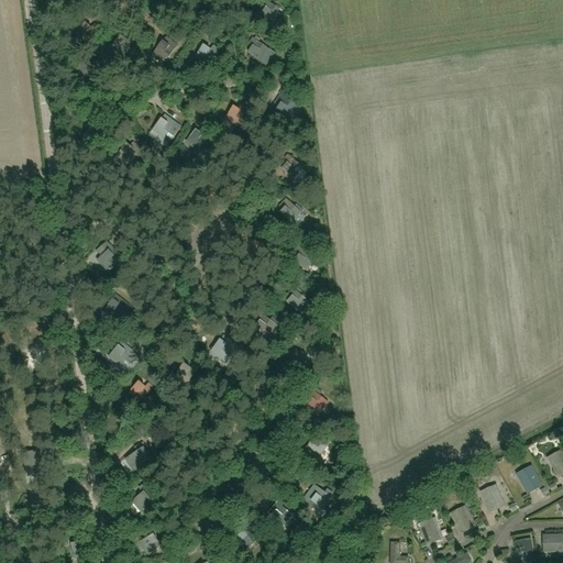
[(273,23),(282,11),(265,0),(257,12),(273,23)]
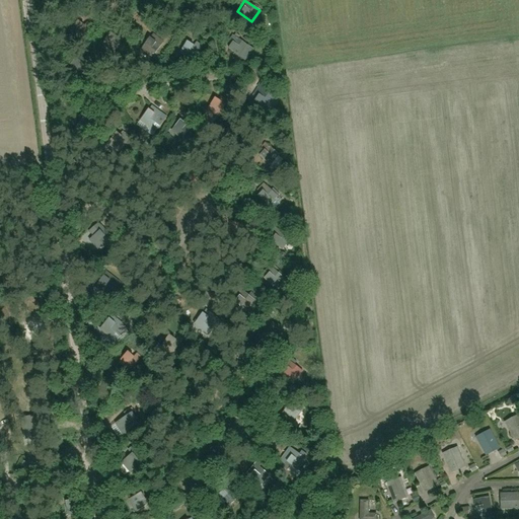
[(102,44),(114,52),(124,38),(113,29),(102,44)]
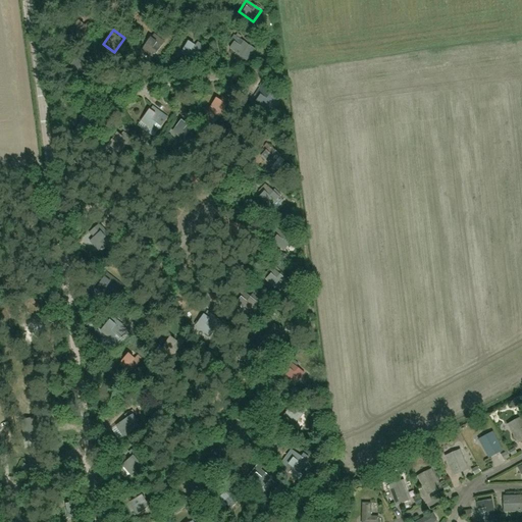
[(143,49),(153,57),(164,43),(153,35),(143,49)]
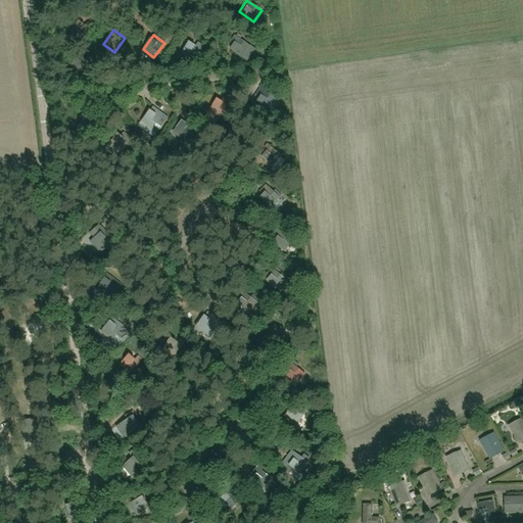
[(249,46),(235,36),(230,43),(233,46),(230,49),(241,57),(249,46)]
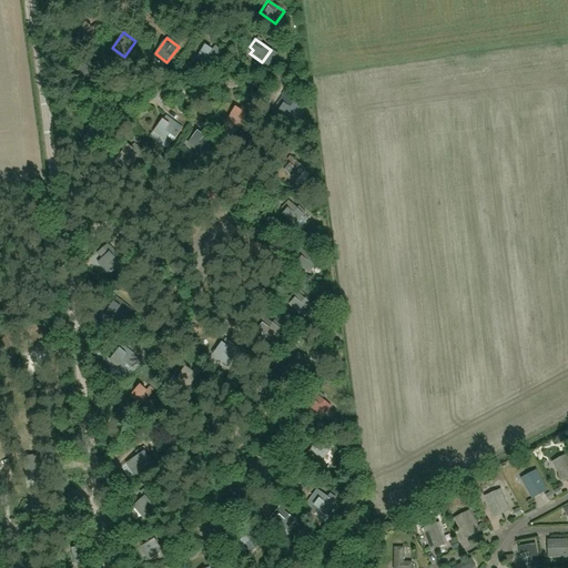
[(210,67),(217,54),(221,58),(224,53),(214,47),(212,50),(205,46),(196,59),(210,67)]
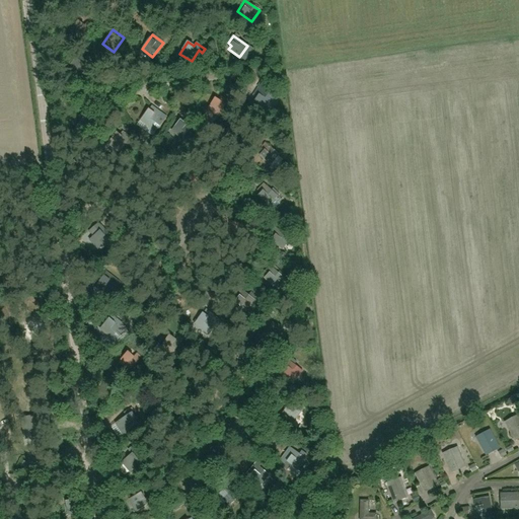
[(262,84),(258,88),(251,99),(266,109),(274,98),(266,92),(268,88),(262,84)]
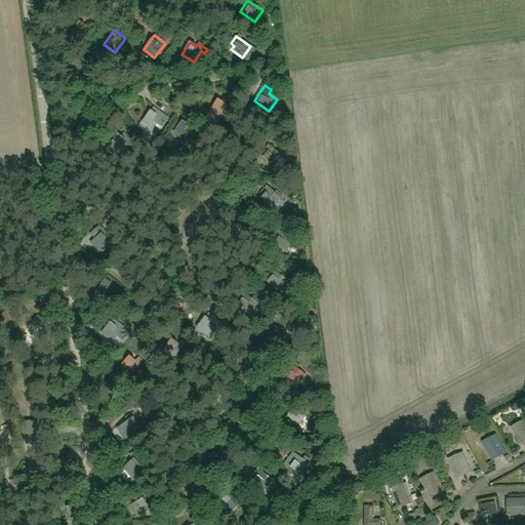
[(219,96),(209,111),(221,119),(231,104),(219,96)]
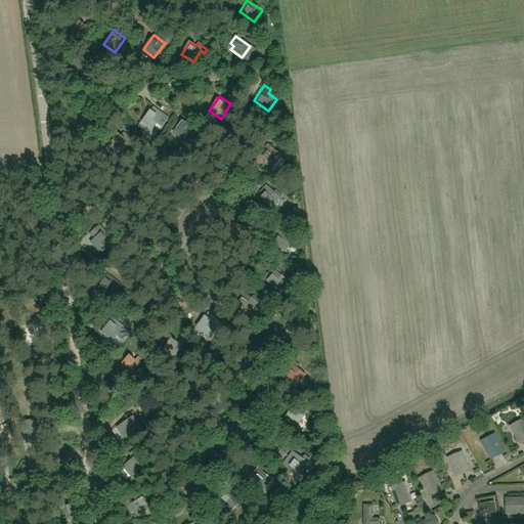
[(141,122),(153,130),(158,133),(168,119),(153,107),(141,122)]
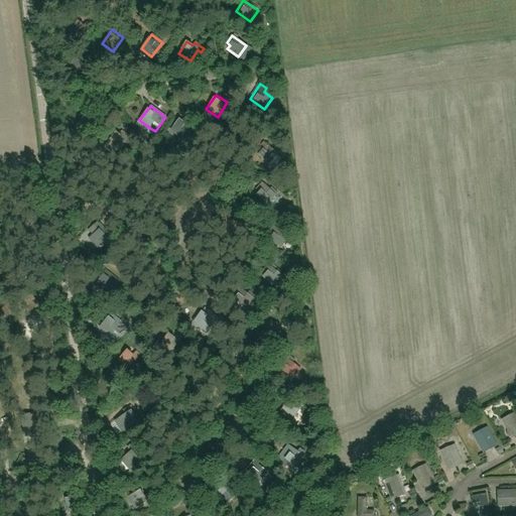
[(181,116),(170,130),(181,139),(192,125),(181,116)]
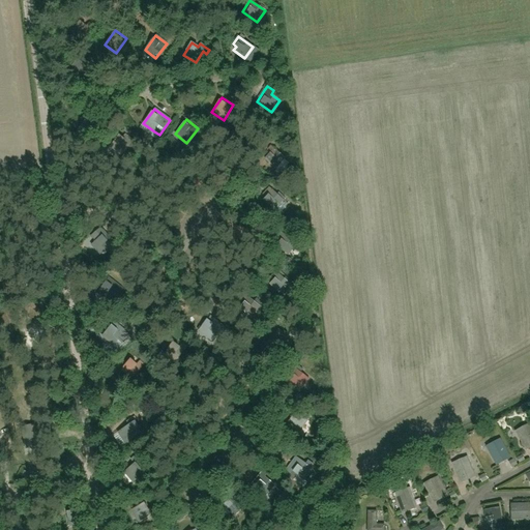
[(111,147),(121,155),(133,141),(122,133),(111,147)]
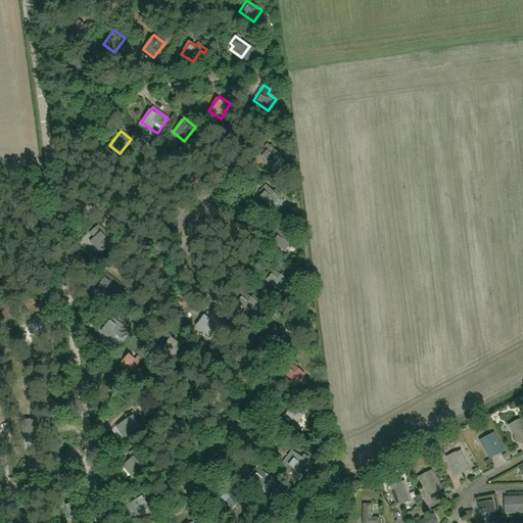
[(270,147),(262,157),(272,167),(280,157),(281,156),(281,155),(270,147)]
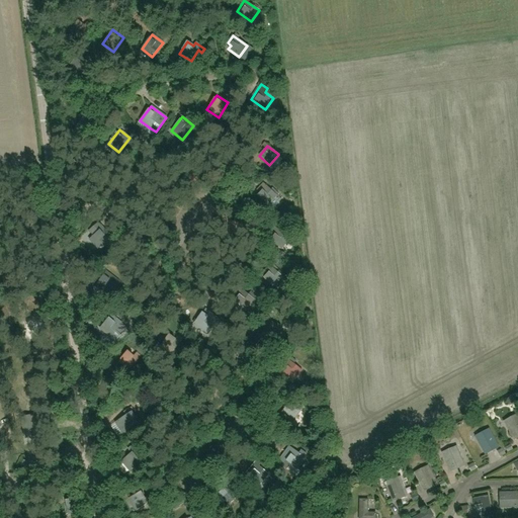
[(260,193),(257,196),(267,205),(276,195),(263,183),(257,190),(260,193)]
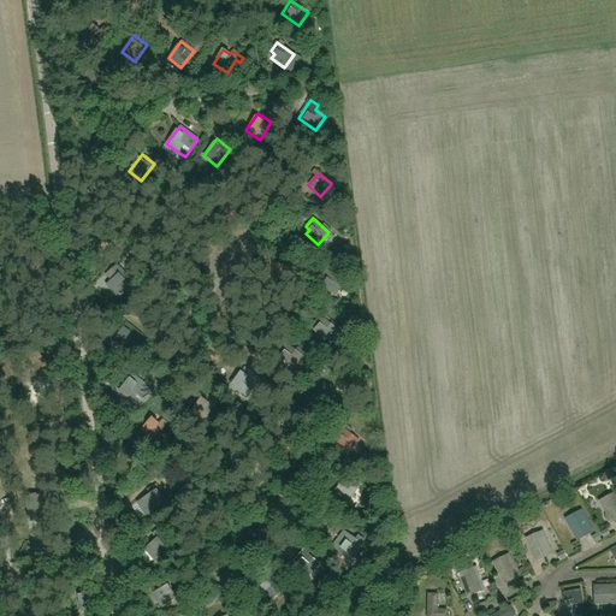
[(134,283),(123,271),(106,285),(117,297),(134,283)]
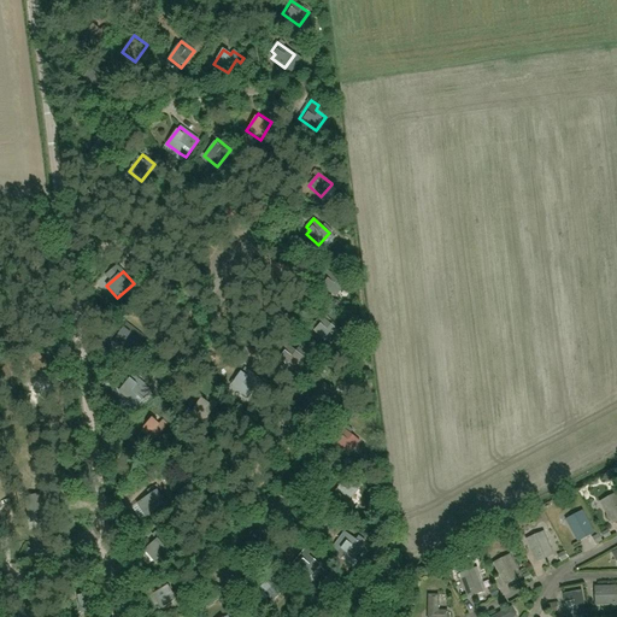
[(328,271),(324,277),(328,280),(322,287),(335,297),(345,285),(328,271)]
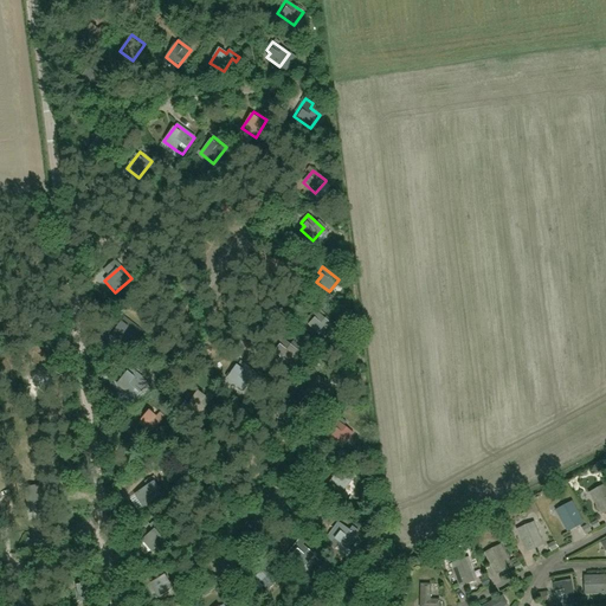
[(321,336),(331,324),(316,311),(300,329),(305,334),(307,334),(311,329),(321,336)]
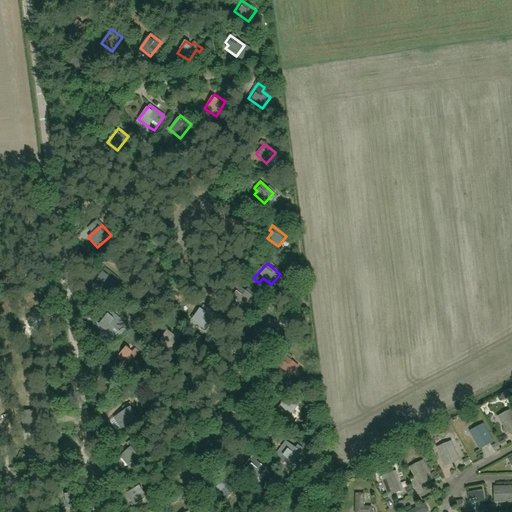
[(100,282),(97,286),(108,294),(116,283),(102,272),(97,280),(100,282)]
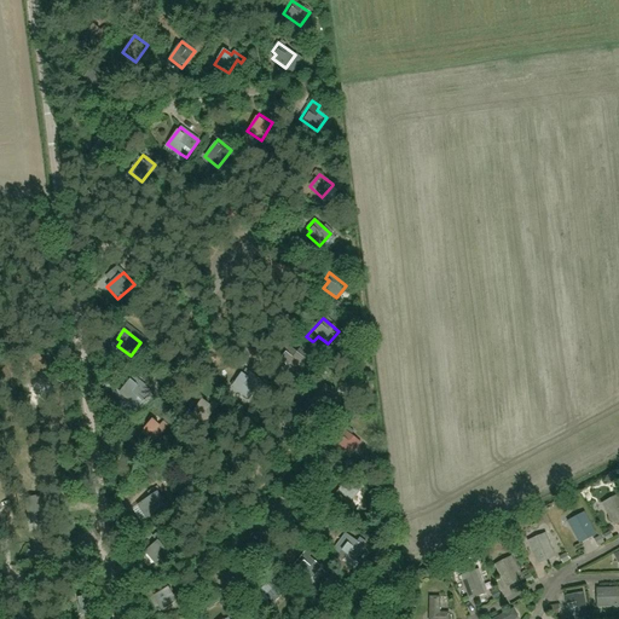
[(304,358),(302,358),(306,353),(300,348),(296,353),(287,345),(276,358),(293,371),(304,358)]
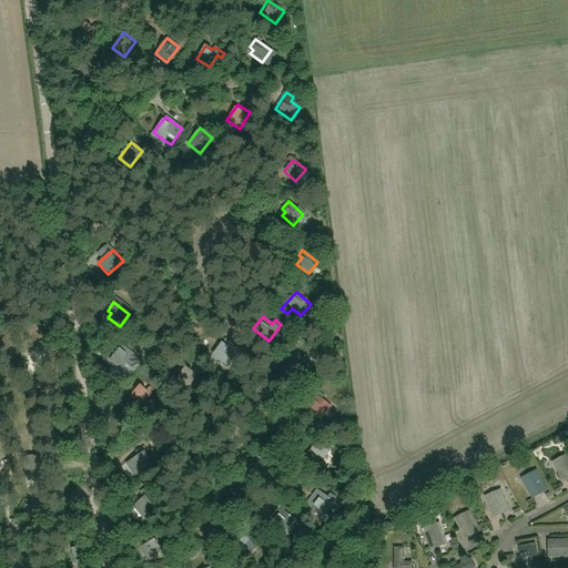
[(239,356),(242,352),(226,340),(213,355),(227,366),(236,355),(239,356)]
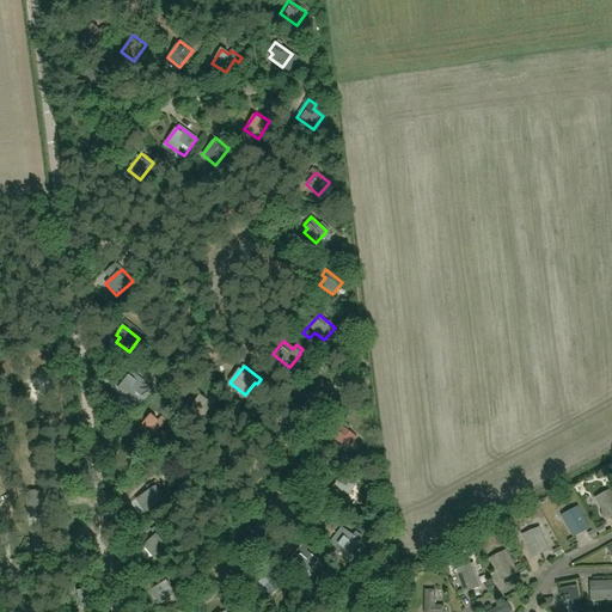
[(118,389),(130,398),(136,404),(147,391),(141,386),(144,383),(132,372),(118,389)]
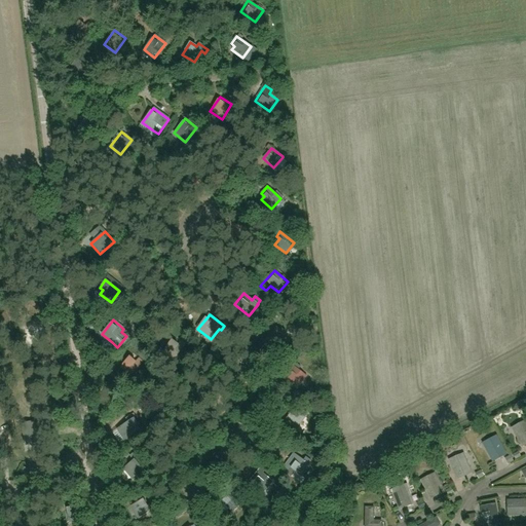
[(175,337),(163,351),(174,360),(185,345),(175,337)]
